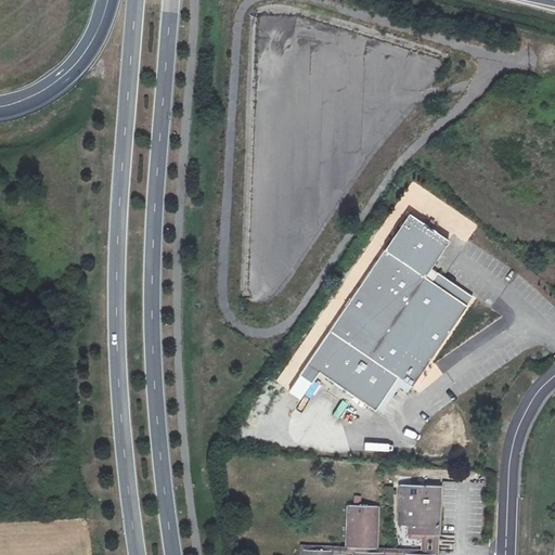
[(430,229),(426,226),(422,222),(422,223),(408,214),(328,331),(307,362),(378,411),(400,379),(412,387),(466,306),(424,278),(448,241),(435,232),(430,229)]
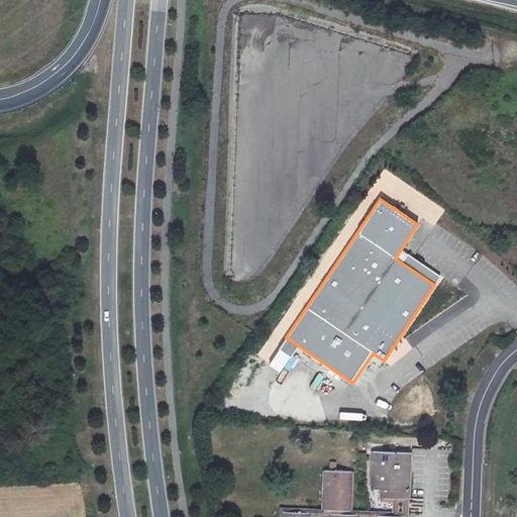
[(278,350),(270,363),(280,371),(289,357),(278,350)]
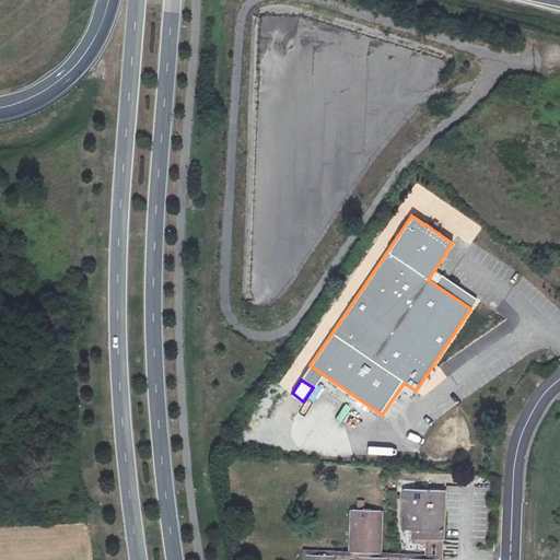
[(412,539),(438,540),(442,540),(444,483),(435,482),(435,479),(420,479),(420,490),(403,489),(401,531),(412,531),(412,539)]
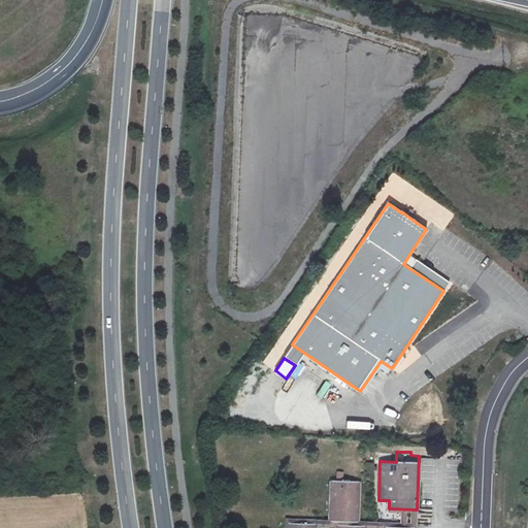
[(330,521),(357,522),(359,482),(332,481),(330,521)]
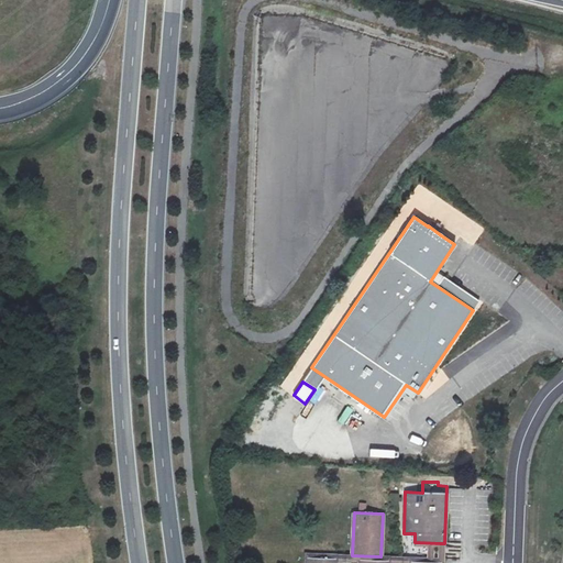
[(440,543),(415,542),(415,545),(428,547),(428,559),(381,556),(352,555),(307,554),(307,558),(335,559),(335,562),(350,562),(350,560),(360,560),(388,561),(388,562),(410,562),(440,562),(440,560),(439,560),(439,559),(433,559),(433,547),(439,547),(440,543)]
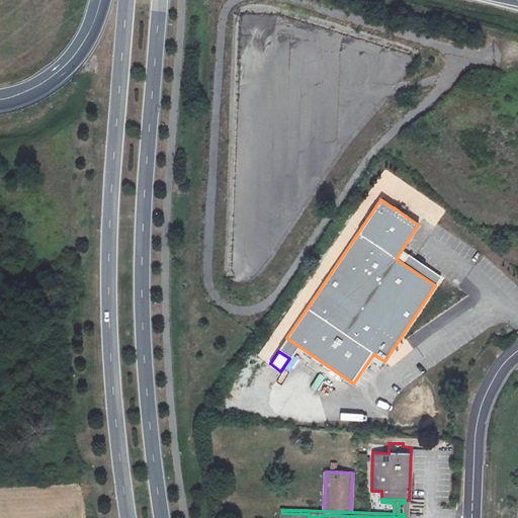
All buildings are outlined.
